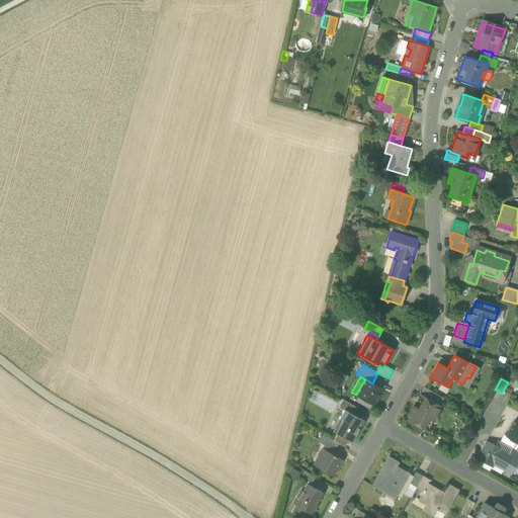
[(364,386),(358,397),(372,404),(373,405),(379,395),(378,395),(381,389),(372,383),(365,379),(361,385),(364,386)]
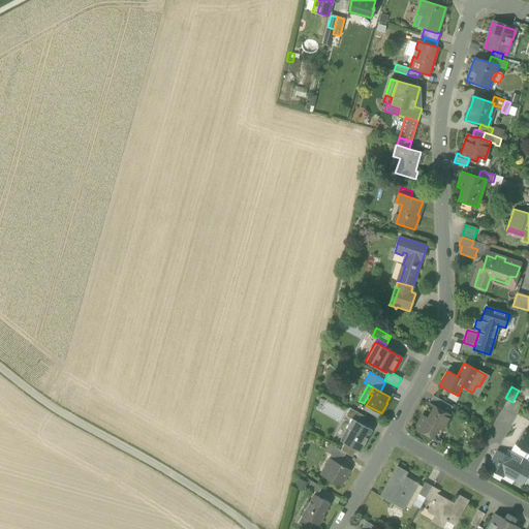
[(430,403),(442,410),(446,403),(433,396),(430,403)]
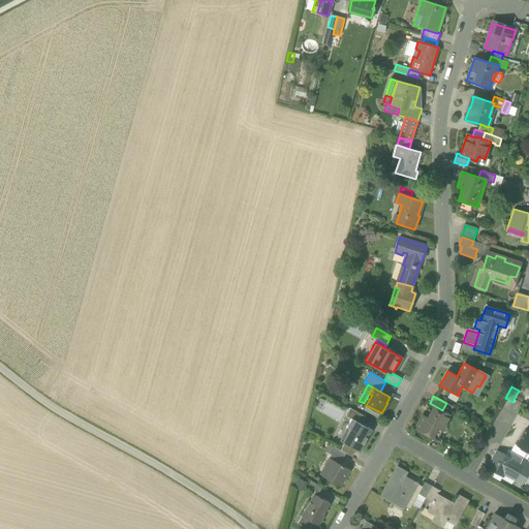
[(415,428),(432,438),(438,428),(442,430),(450,414),(442,410),(430,403),(429,403),(434,406),(428,417),(423,414),(415,428)]
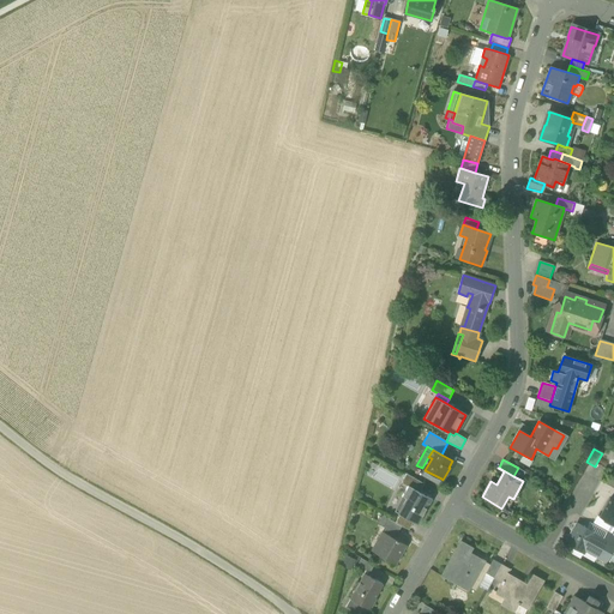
[(438,485),(441,479),(425,470),(422,475),(438,485)]
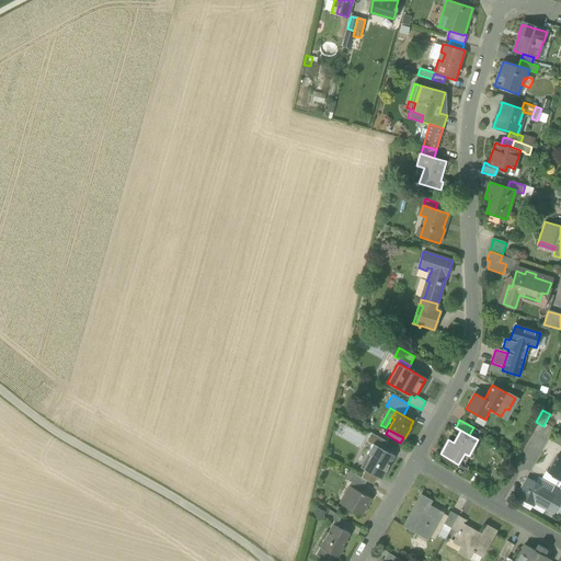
[(373,444),(382,449),(387,442),(370,433),(366,442),(371,445),(373,444)]
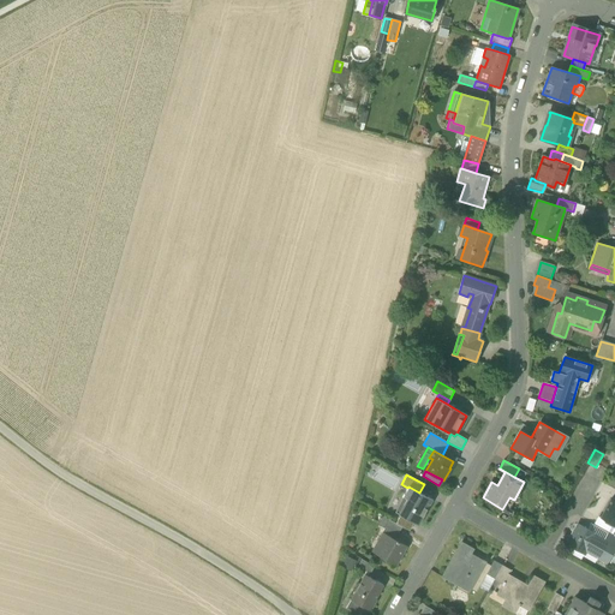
[(407,488),(402,496),(406,499),(398,514),(400,515),(413,523),(418,525),(433,500),(419,493),(408,487),(407,488)]
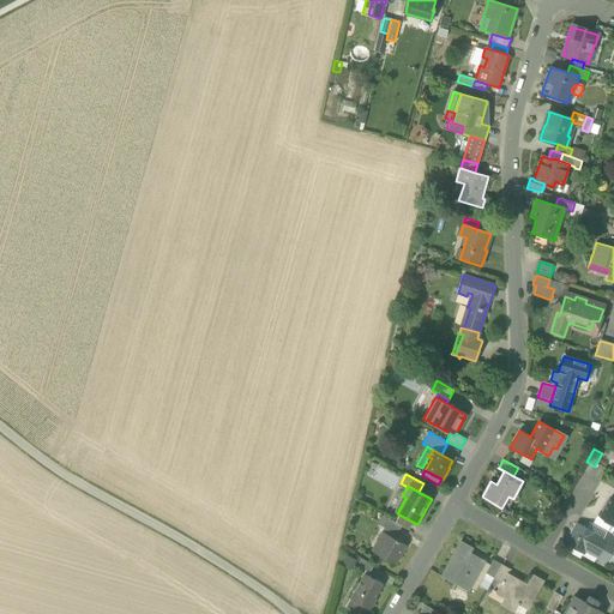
[(395,511),(397,513),(405,498),(402,495),(395,511)]
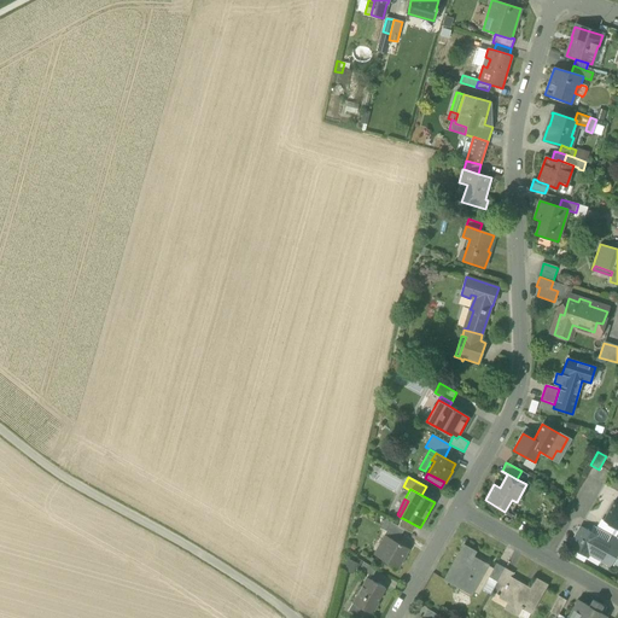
[(614,526),(617,528),(617,503),(614,501),(613,502),(614,502),(605,519),(604,519),(604,520),(614,526)]
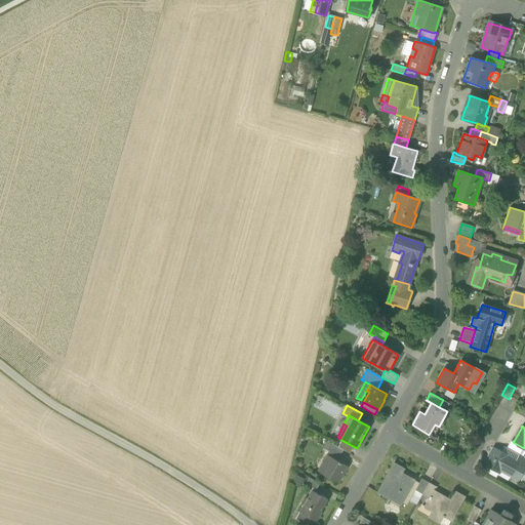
[(506,438),(502,444),(518,453),(522,447),(513,442),(506,438)]
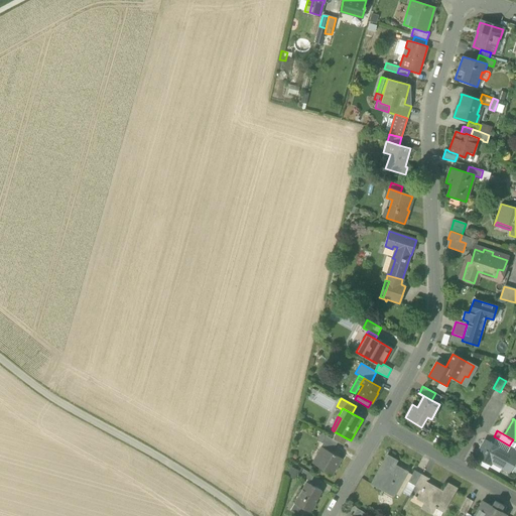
[(347,438),(336,432),(332,438),(337,441),(343,445),(347,438)]
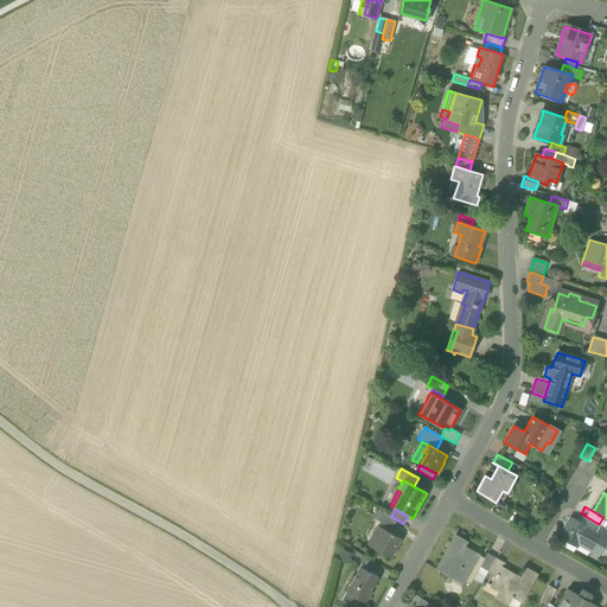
[(378,519),(391,526),(396,519),(390,516),(383,512),(378,519)]
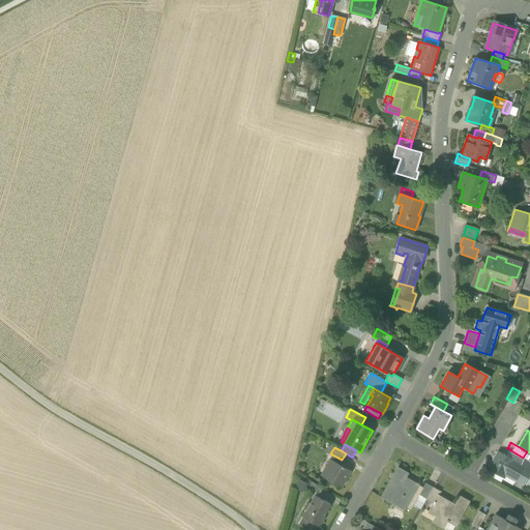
[(503,478),(506,471),(512,461),(512,460),(506,457),(498,451),(488,469),(503,478)]
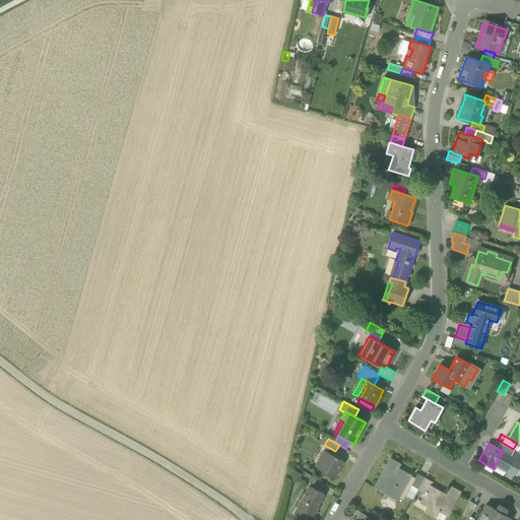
[(514,451),(499,443),(497,448),(503,451),(503,452),(510,456),(514,451)]
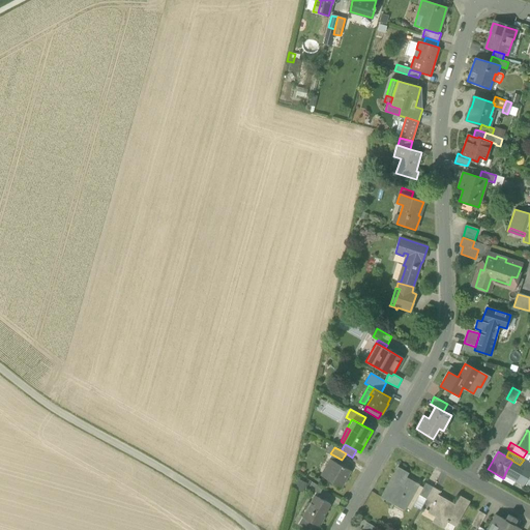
[(323,477),(341,488),(350,470),(330,459),(326,467),(328,468),(323,477)]
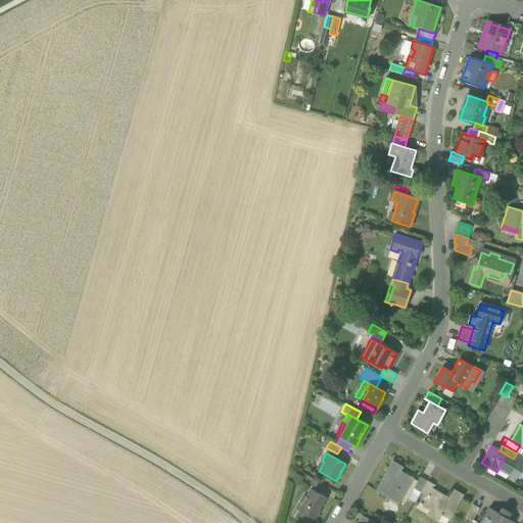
[(513,459),(522,465),(522,457),(517,454),(513,459)]
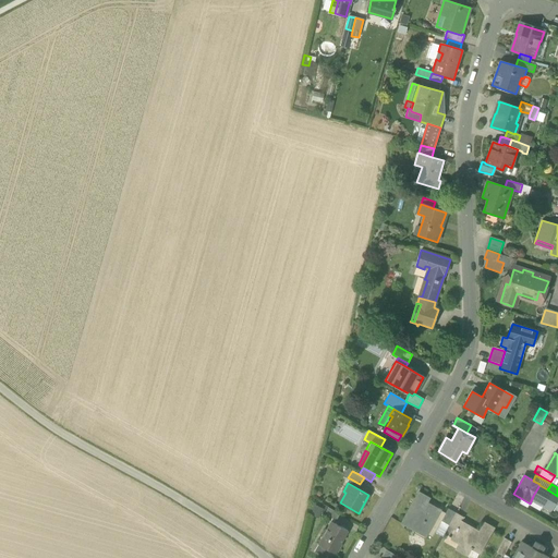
[(550,511),(554,506),(557,498),(557,496),(547,489),(540,485),(533,496),(544,502),(542,507),(550,511)]
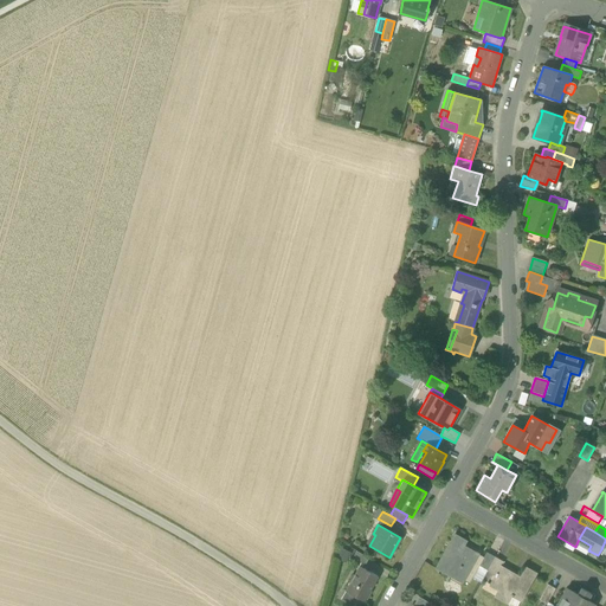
[(452,574),(463,580),(479,553),(477,552),(476,552),(470,548),(468,552),(462,549),(466,541),(455,534),(436,567),(450,577),(452,574)]
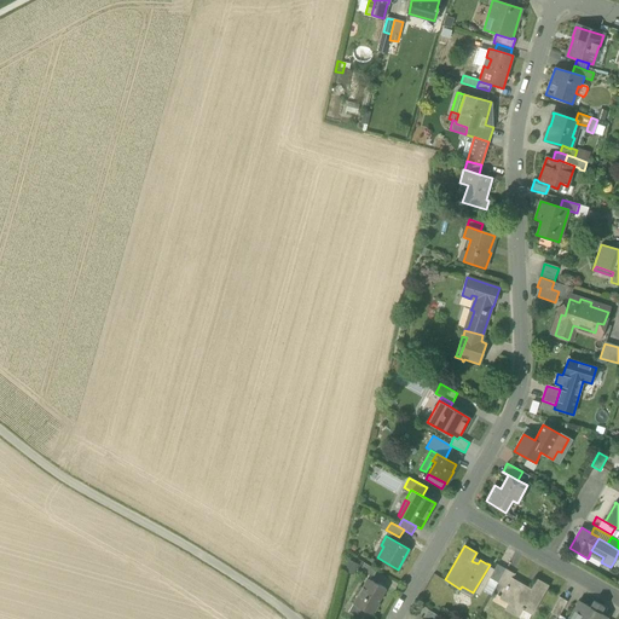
[(360,571),(372,578),(377,571),(364,563),(360,571)]
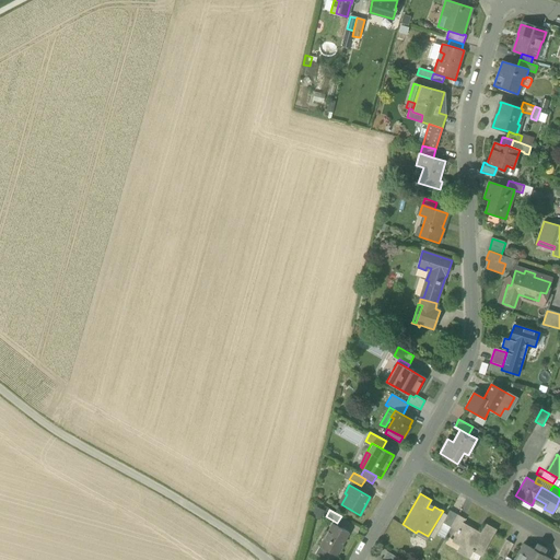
[(450,527),(451,525),(457,514),(450,510),(442,523),(450,527)]
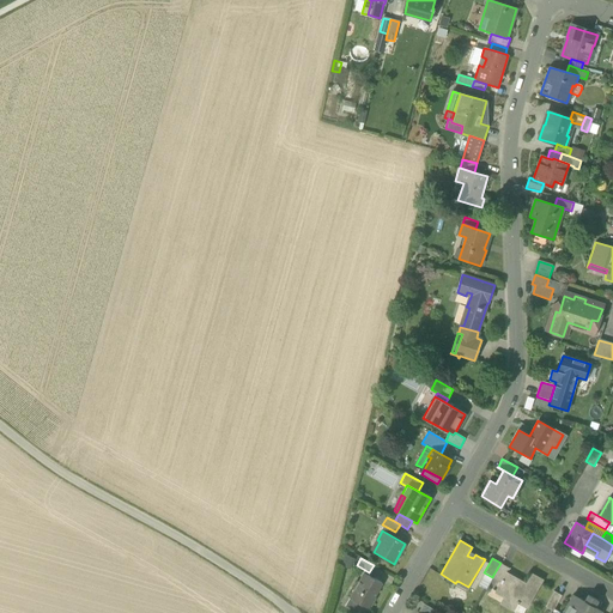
[(510,569),(501,563),(493,575),(502,580),(507,572),(508,574),(510,569)]
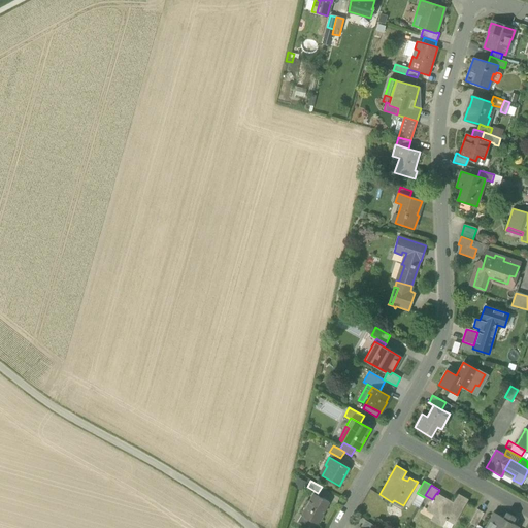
[(424,497),(417,493),(411,502),(419,506),(424,497)]
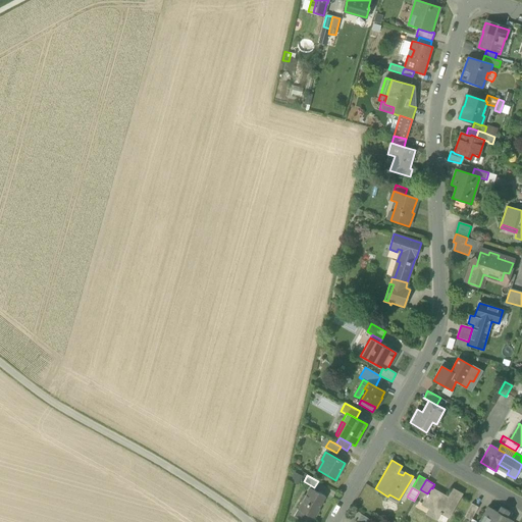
[(427,514),(436,520),(437,518),(440,513),(449,518),(462,493),(453,488),(448,498),(447,497),(446,500),(440,497),(441,493),(432,488),(431,487),(427,493),(425,497),(426,497),(421,504),(430,509),(427,514)]
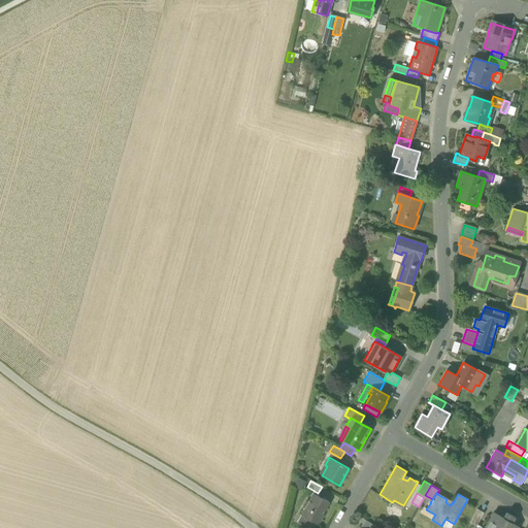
[(301,515),(318,525),(323,515),(322,515),(329,502),(314,494),(301,515)]
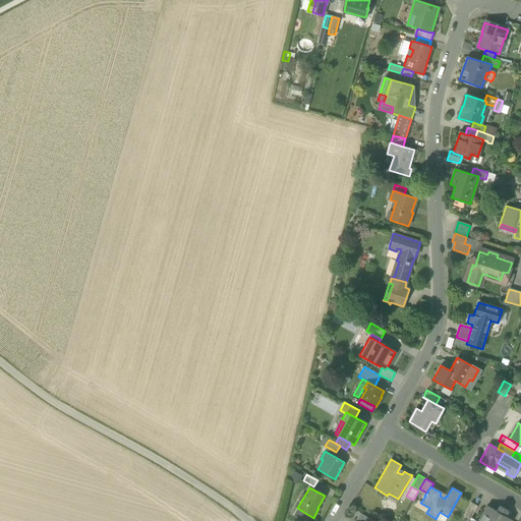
[(463,516),(470,519),(477,506),(470,502),(463,516)]
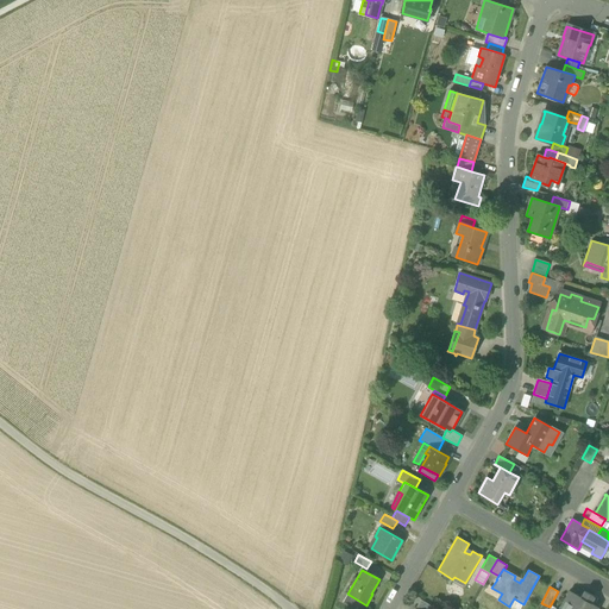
[(581,597),(590,603),(594,597),(584,591),(581,597)]
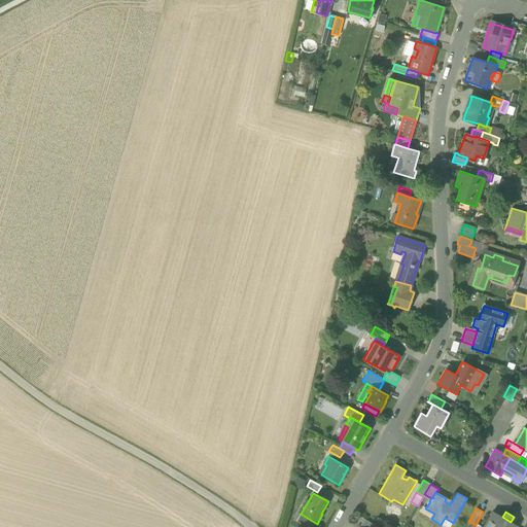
[(496,514),(490,523),(496,526),(516,526),(518,525),(511,522),(502,517),(496,514)]
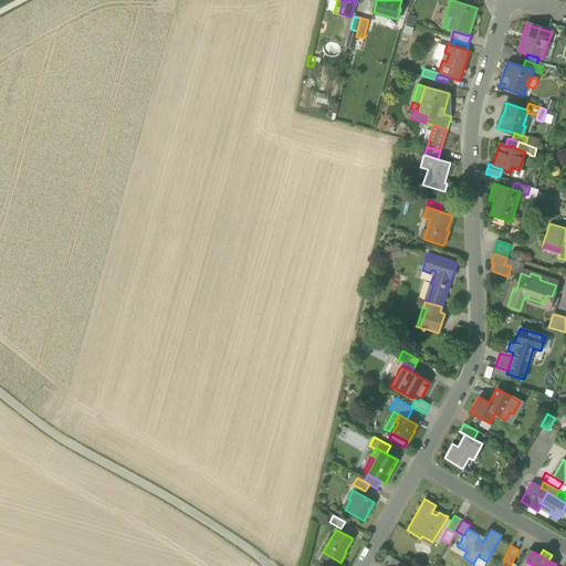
[(478,556),(474,562),(482,565),(486,562),(478,556)]
